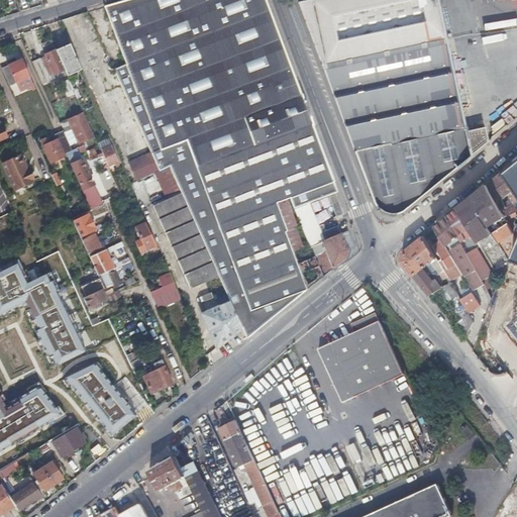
[(230,302),(241,328),(246,338),(307,290),(285,230),(287,229),(276,201),(285,197),(290,195),(295,207),(306,203),(316,199),(326,195),(334,216),(342,213),(335,192),(337,191),(266,0),(127,0),(105,7),(131,79),(137,94),(140,93),(160,146),(168,164),(181,193),(218,277),(230,302)]
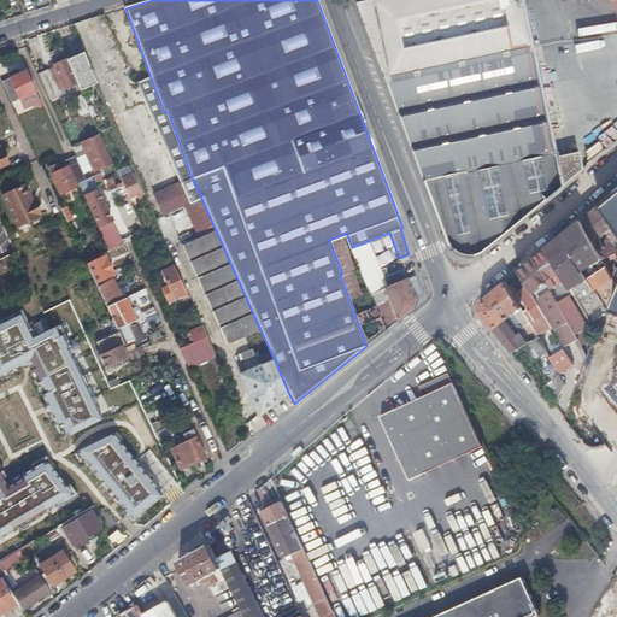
[(354,0),(403,125),(447,242),(451,248),(452,251),(453,253),(454,254),(458,257),(459,258),(464,259),(468,258),(470,258),(474,257),(476,256),(481,253),(582,170),(579,151),(554,156),(533,50),(522,0),(354,0)]
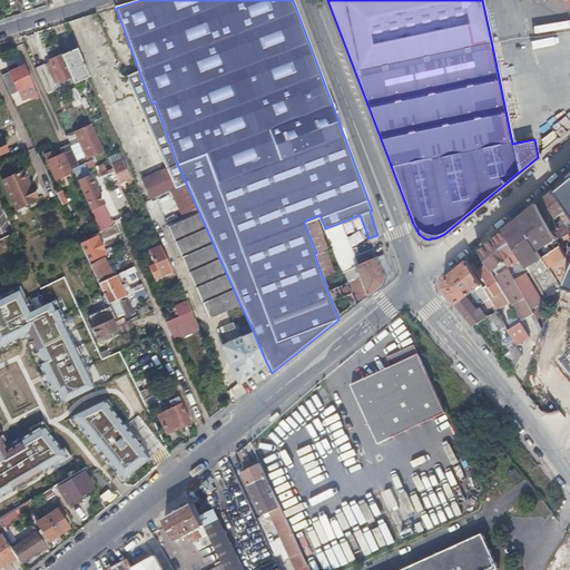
[(61,55),(71,76),(75,82),(88,76),(76,48),(61,55)]
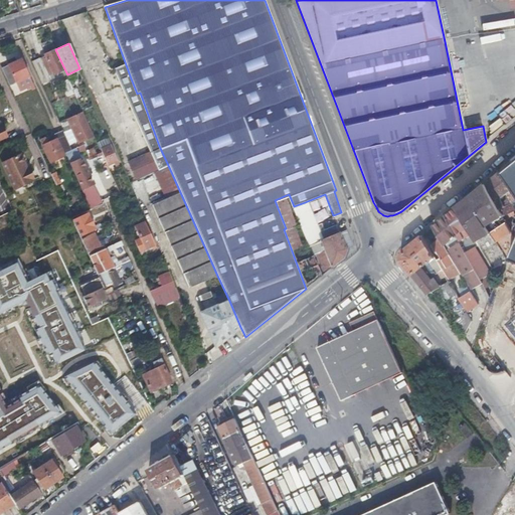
[(64,68),(55,49),(41,56),(42,59),(32,63),(40,79),(64,68)]
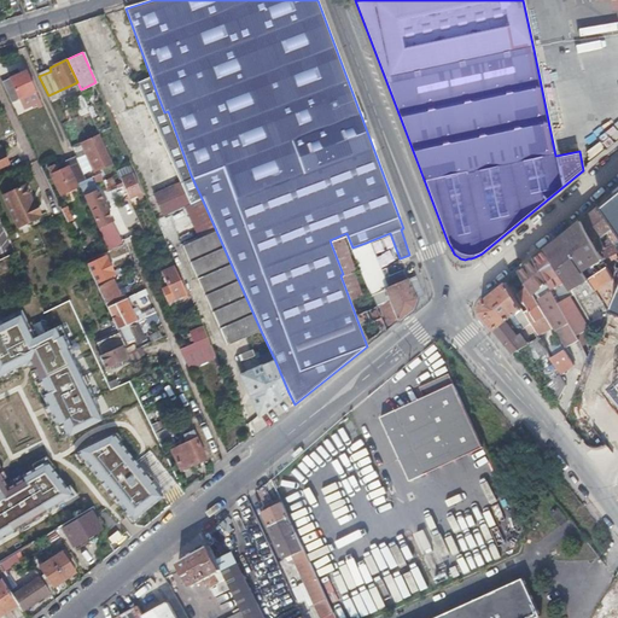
[(1,81),(6,92),(11,103),(35,91),(25,70),(1,81)]
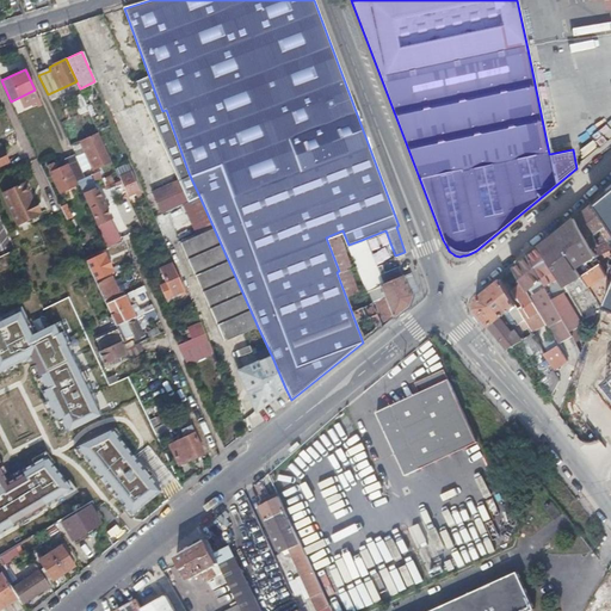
[(162,111),(155,93),(141,99),(177,177),(186,198),(198,193),(189,173),(166,110),(162,111)]
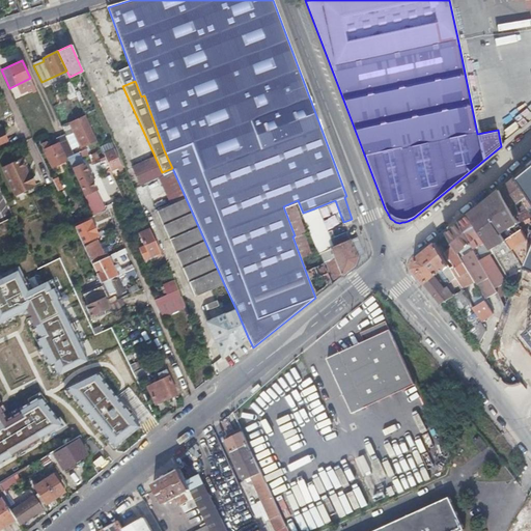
[(530,108),(524,104),(513,123),(518,127),(522,119),(528,122),(530,115),(530,108)]
